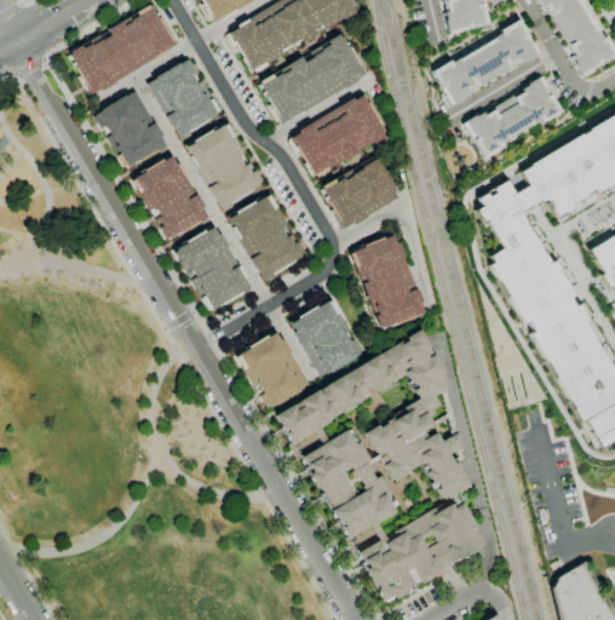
[(216,22),(213,17),(212,18),(201,0),(258,0),(240,11),(239,9),(216,22)]
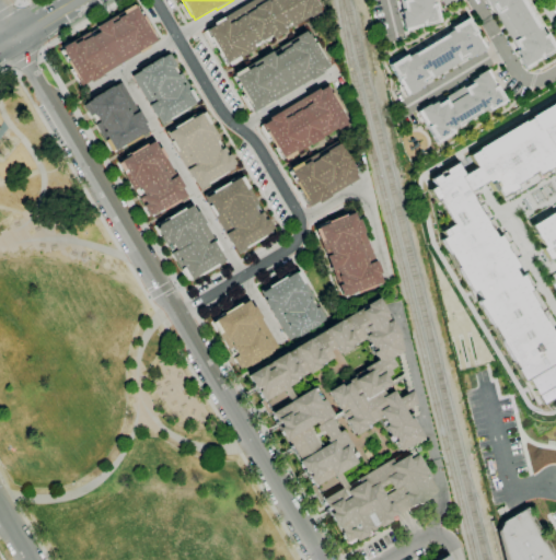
[(231,67),(224,54),(222,55),(210,36),(208,37),(204,30),(226,16),(226,15),(251,0),(321,0),(327,10),(313,18),(313,16),(258,49),(259,50),(231,67)]
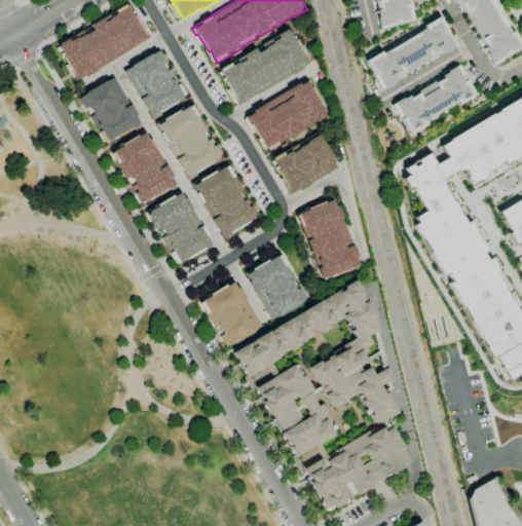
[(376,0),(383,29),(415,23),(409,0),(376,0)]
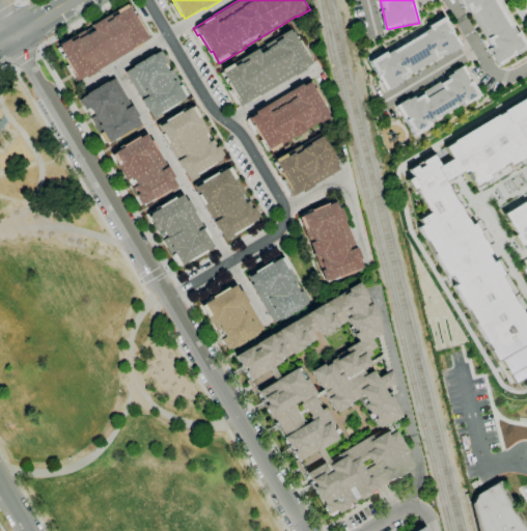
[(461,0),(499,65),(526,49),(526,39),(503,0),(461,0)]
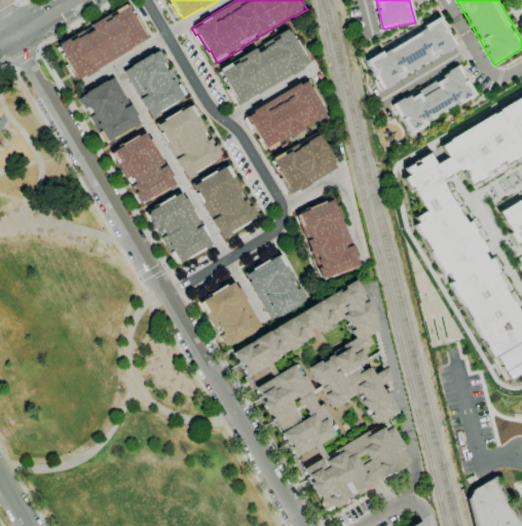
[(61,47),(80,79),(148,38),(128,5),(61,47)]
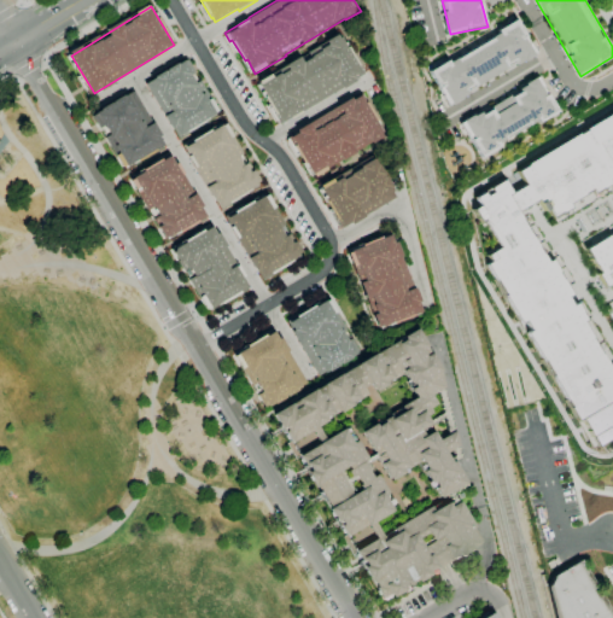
[(431,70),(451,105),(541,54),(520,19),(431,70)]
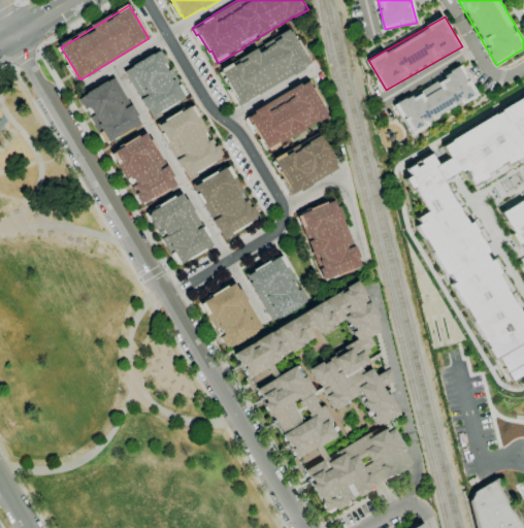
[(222,69),(293,27),(315,63),(243,106),(222,69)]
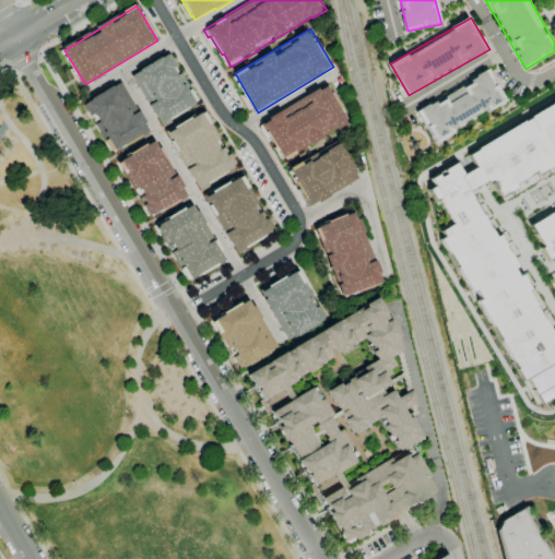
[(137,75),(165,122),(200,102),(170,55),(137,75)]
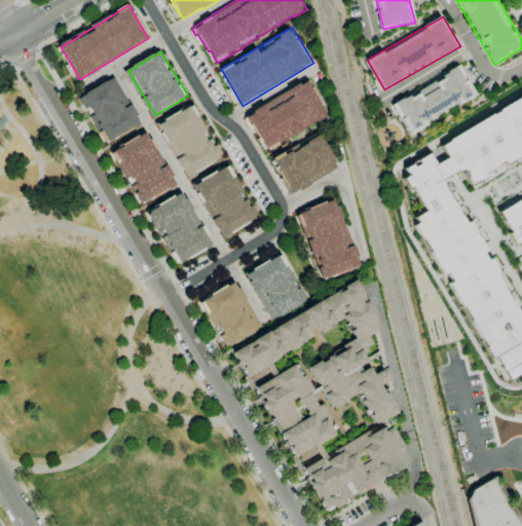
[(396,105),(412,134),(478,95),(461,67),(396,105)]
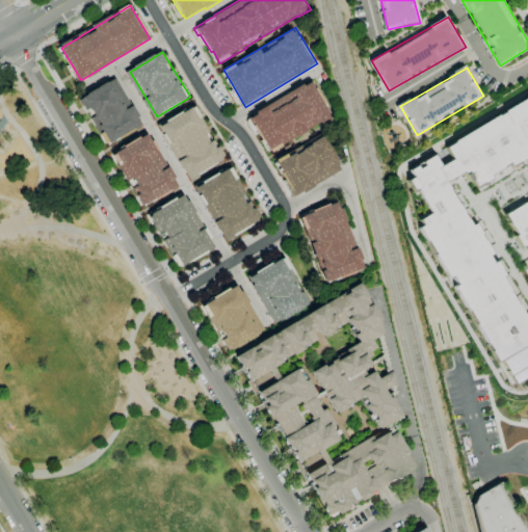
[(272,154),(252,121),(251,122),(248,117),(314,77),(336,114),(272,154)]
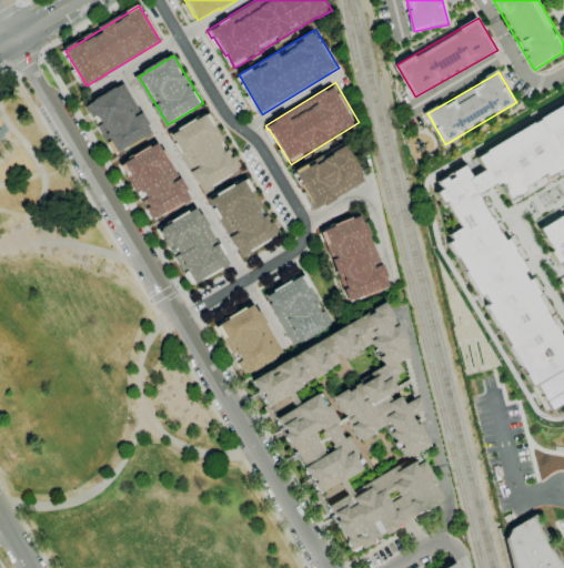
[(116,153),(100,127),(104,124),(100,117),(99,117),(98,117),(94,118),(88,107),(91,105),(91,104),(96,101),(96,100),(118,87),(118,88),(120,85),(121,87),(127,84),(143,113),(144,112),(151,124),(150,125),(155,134),(145,140),(144,138),(120,153),(119,152),(116,153)]
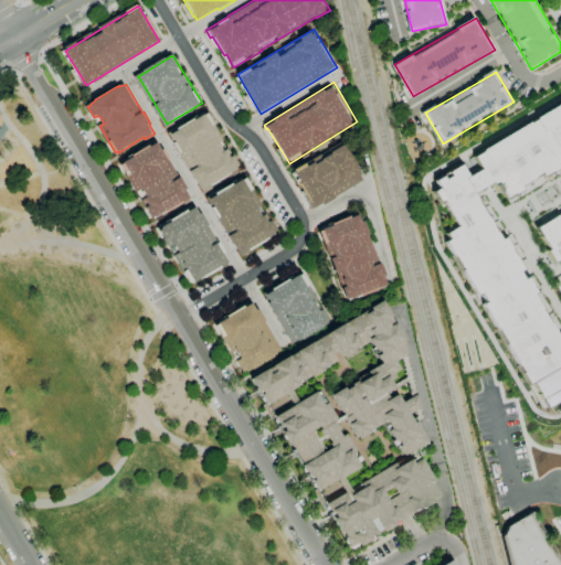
[(560,267),(538,228),(560,214),(560,170),(559,170),(508,201),(498,183),(480,194),(560,324),(560,401),(551,406),(453,245),(458,241),(454,233),(464,227),(435,182),(464,164),(472,178),(485,170),(477,157),(560,106),(560,267)]
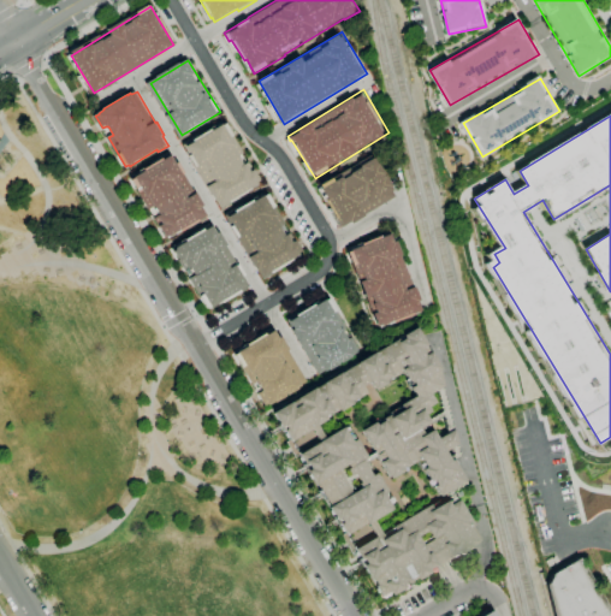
[(187,147),(224,206),(261,183),(225,124),(187,147)]
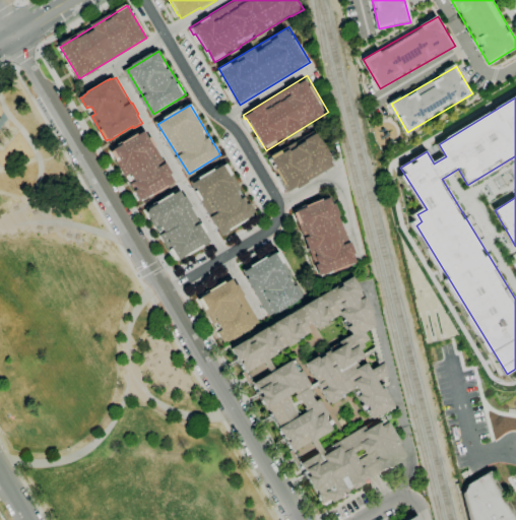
[(291,192),(289,191),(288,192),(280,177),(281,177),(271,159),(273,158),(272,156),(282,150),(281,148),(316,128),(333,156),(332,157),(333,160),(336,166),(309,182),(310,183),(299,189),(299,188),(291,192)]
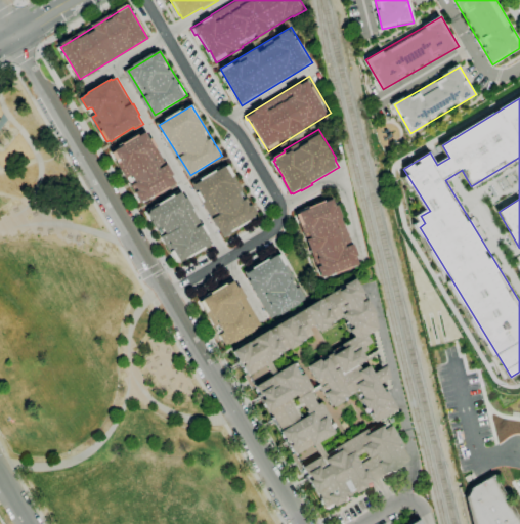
[(111,155),(140,205),(174,184),(144,134),(111,155)]
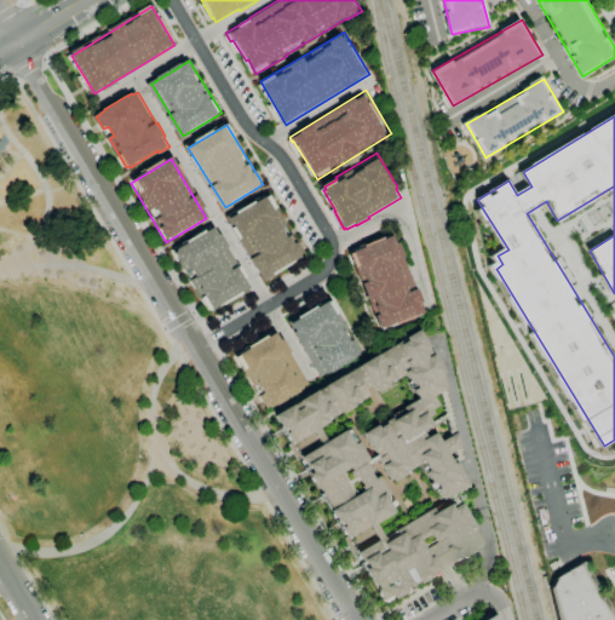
[(233,218),(269,279),(306,257),(270,196),(233,218)]
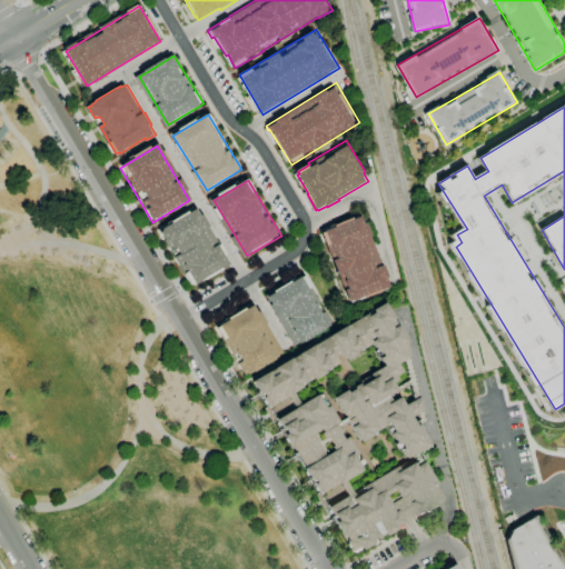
[(160,230),(194,286),(229,265),(197,209),(160,230)]
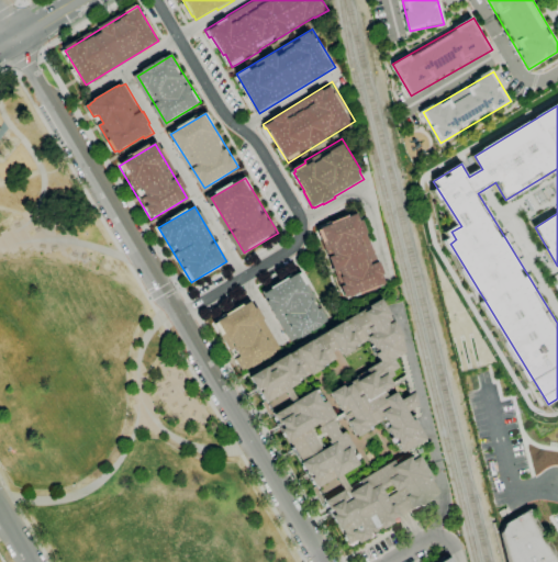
[(350,296),(349,295),(346,296),(343,287),(344,285),(337,270),(336,271),(331,258),(332,257),(325,243),(324,243),(320,231),(323,228),(333,224),(332,222),(350,215),(352,216),(358,213),(361,221),(364,220),(369,232),(368,233),(380,262),(381,261),(386,273),(383,274),(387,283),(361,294),(361,292),(350,296)]
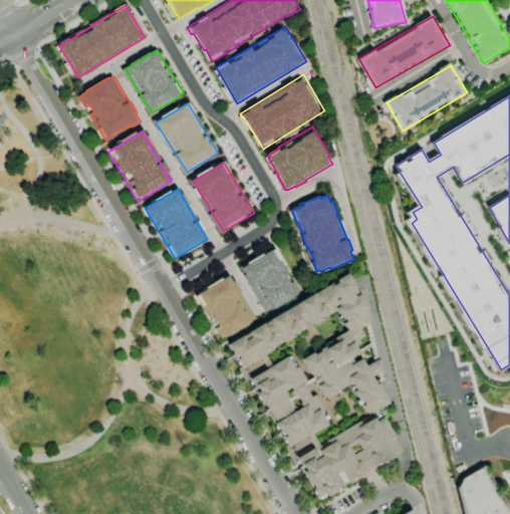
[(268,311),(252,286),(245,276),(247,275),(243,268),(250,264),(249,262),(264,253),(265,255),(274,249),(275,250),(277,249),(283,259),(282,260),(291,274),(289,275),(294,283),(295,281),(302,292),(294,296),(295,297),(287,303),(286,302),(285,302),(286,303),(276,309),(276,308),(273,310),(272,308),(268,311)]
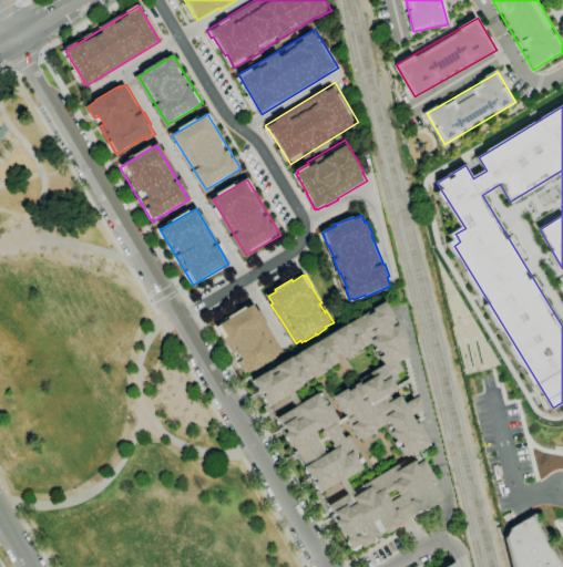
[(425,409),(418,412),(412,415),(416,421),(418,420),(420,423),(432,443),(418,451),(415,453),(408,457),(403,449),(401,450),(387,424),(374,432),(375,434),(362,441),(349,420),(347,416),(335,395),(347,389),(349,391),(356,388),(355,385),(360,382),(361,384),(375,377),(371,372),(386,364),(381,358),(380,358),(376,350),(377,349),(374,342),(364,349),(362,347),(357,350),(359,352),(347,360),(343,352),(337,356),(340,362),(331,368),(330,366),(325,369),(327,371),(316,378),(308,382),(307,380),(302,383),(304,385),(295,391),(302,403),(318,393),(319,394),(323,392),(330,404),(331,404),(340,420),(341,422),(337,424),(343,433),(346,437),(349,435),(360,452),(359,453),(366,464),(362,466),(364,468),(347,478),(354,492),(355,492),(357,495),(367,490),(365,485),(399,464),(401,468),(415,461),(416,463),(417,465),(425,461),(426,460),(440,484),(437,485),(441,492),(440,493),(443,498),(437,503),(438,504),(427,511),(425,508),(398,524),(400,527),(387,534),(386,533),(375,539),(376,540),(364,548),(361,545),(355,548),(349,539),(349,538),(345,532),(345,533),(334,514),(335,513),(330,505),(349,494),(341,481),(323,493),(314,478),(313,480),(305,467),(307,466),(294,444),(293,445),(285,434),(288,432),(285,428),(284,428),(278,419),(297,408),(290,395),(272,406),(265,395),(266,395),(264,392),(262,393),(254,380),(367,312),(368,316),(375,311),(374,309),(386,301),(408,339),(412,354),(406,359),(399,362),(405,371),(398,374),(400,379),(395,382),(397,387),(399,389),(389,394),(390,397),(393,400),(401,395),(406,404),(415,399),(421,395),(425,409)]
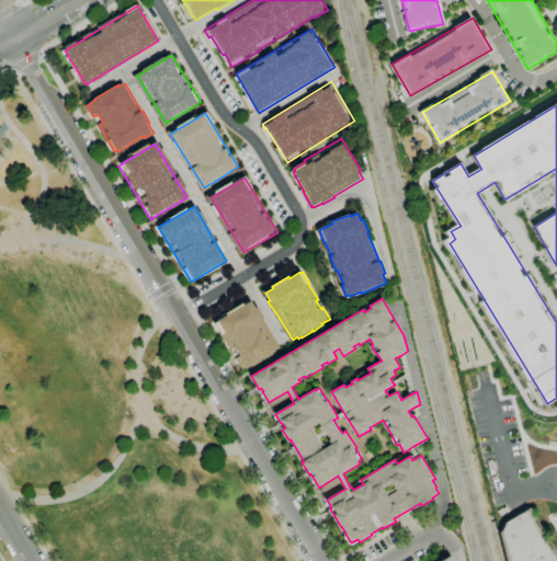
[(245,368),(218,323),(230,317),(228,313),(251,300),(257,309),(258,309),(263,318),(281,347),(250,365),(245,368)]
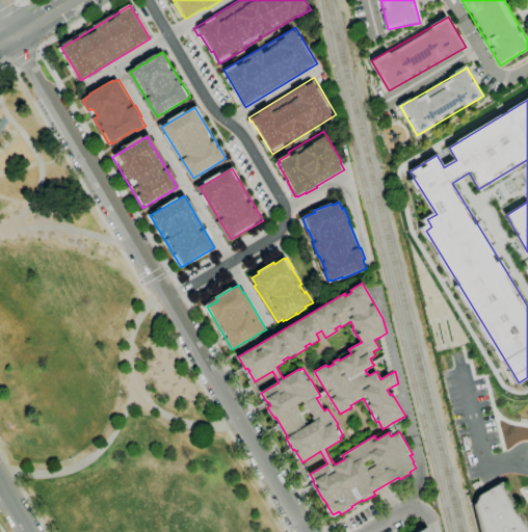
[(389,374),(386,360),(366,372),(365,370),(374,365),(372,363),(385,355),(380,337),(387,333),(395,371),(389,374)]
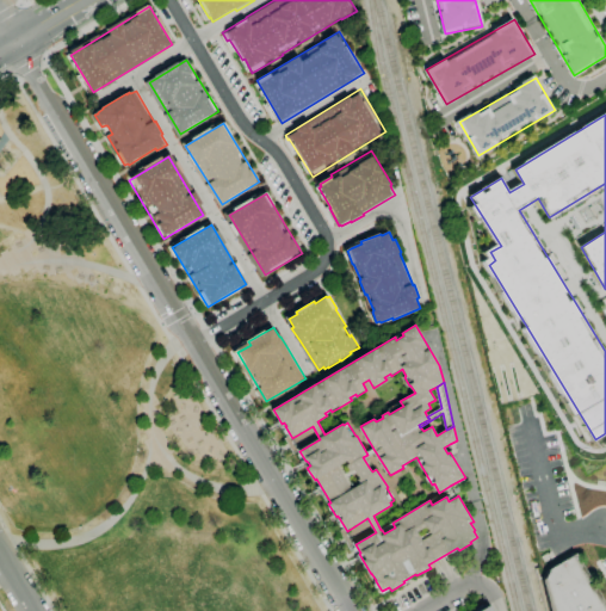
[(457,440),(459,454),(452,456),(450,452),(453,451),(450,444),(457,440)]
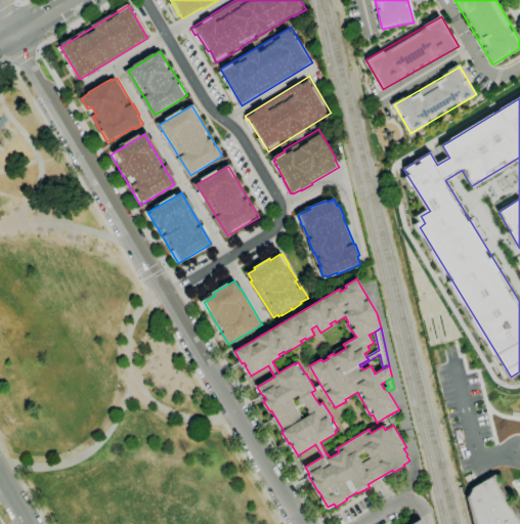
[(314,388),(320,385),(322,388),(316,392),(319,398),(316,400),(311,392),(315,390),(314,388)]
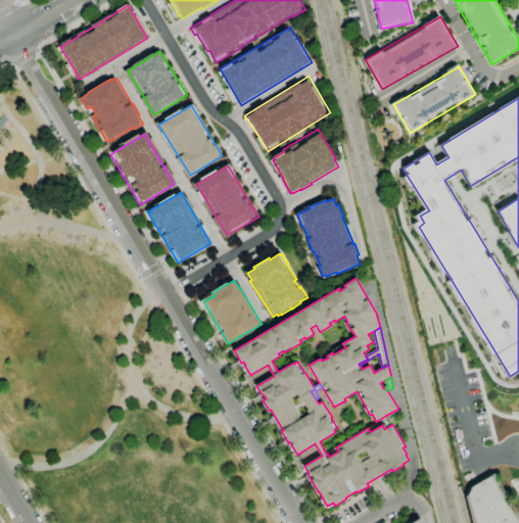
[(383,427),(386,425),(382,418),(385,416),(391,425),(384,429),(383,427)]
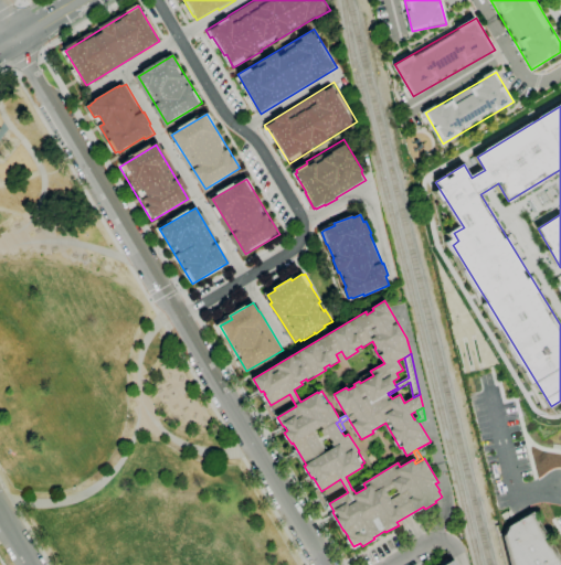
[(510,526),(535,512),(560,556),(560,564),(511,564),(505,536),(510,526)]
